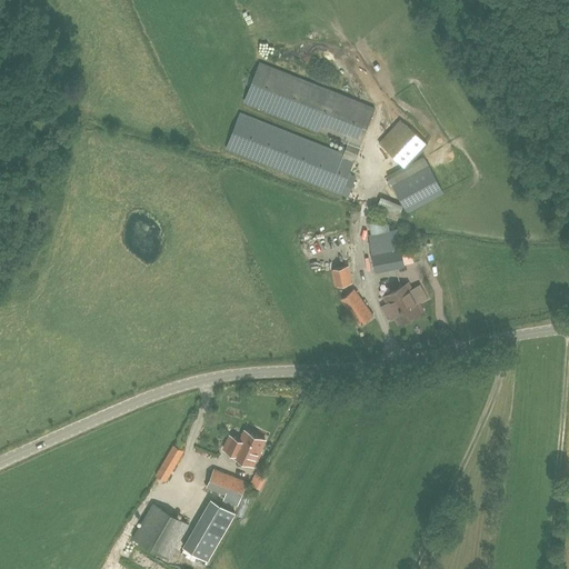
[(348,142),(343,155),(239,113),(226,148),(348,196),(356,177),(348,175),(355,160),(356,160),(360,147),(360,146),(376,108),(260,62),(245,101),(348,142)]
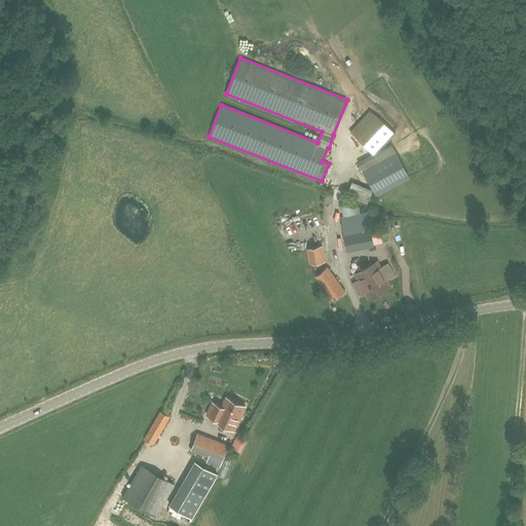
[(379,118),(359,140),(376,156),(397,135),(379,118)]
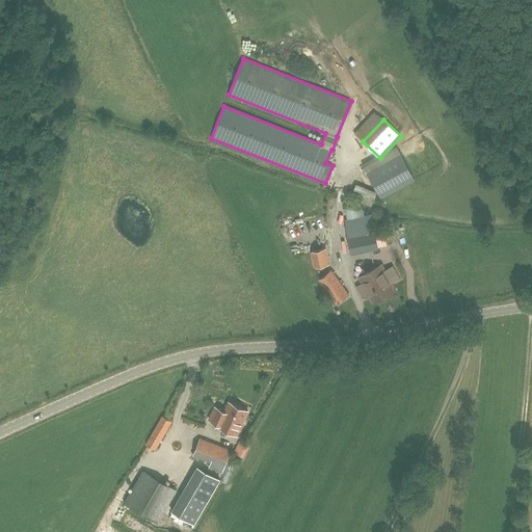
[(380,198),(415,180),(401,155),(367,174),(380,198)]
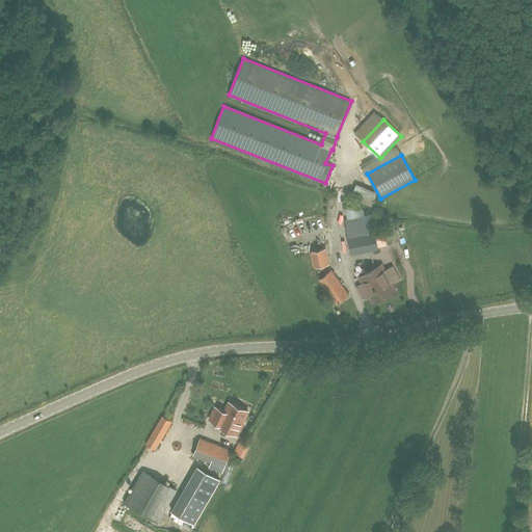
[(352,192),(365,196),(368,187),(354,184),(352,192)]
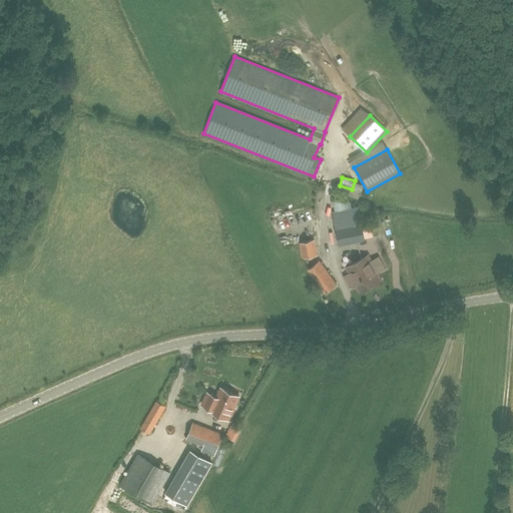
[(346,198),(343,199),(343,197),(339,197),(332,198),(335,211),(333,212),(339,244),(365,240),(359,207),(352,208),(350,201),(348,201),(348,200),(347,200),(346,198)]
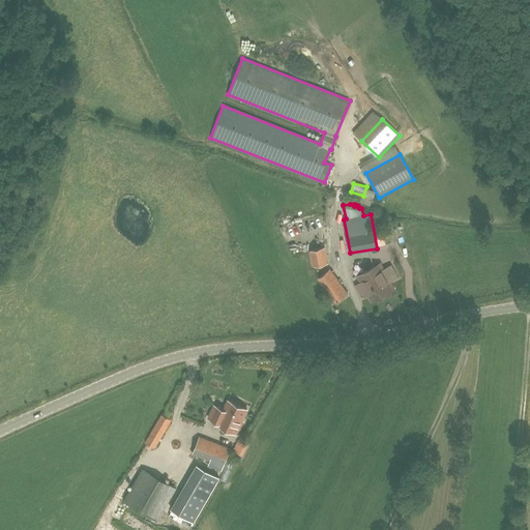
[(36,234),(31,232),(25,247),(31,249),(36,234)]
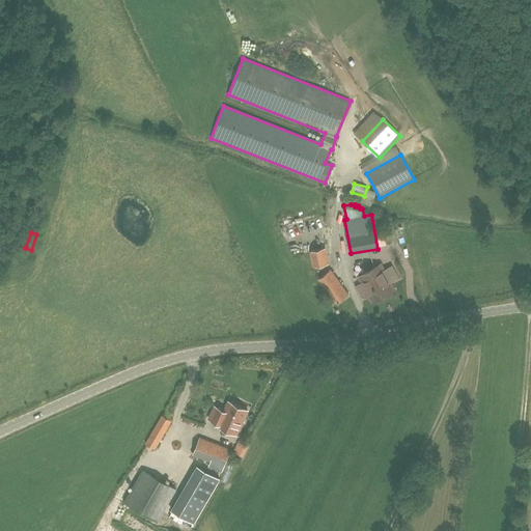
[(325,249),(310,251),(313,267),(328,263),(325,249)]
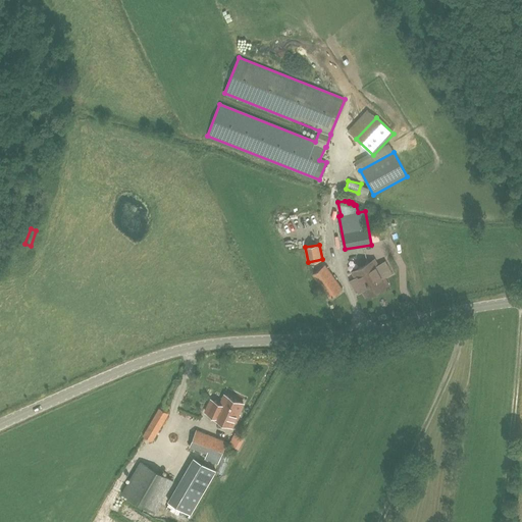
[(388,284),(374,259),(352,271),(366,297),(388,284)]
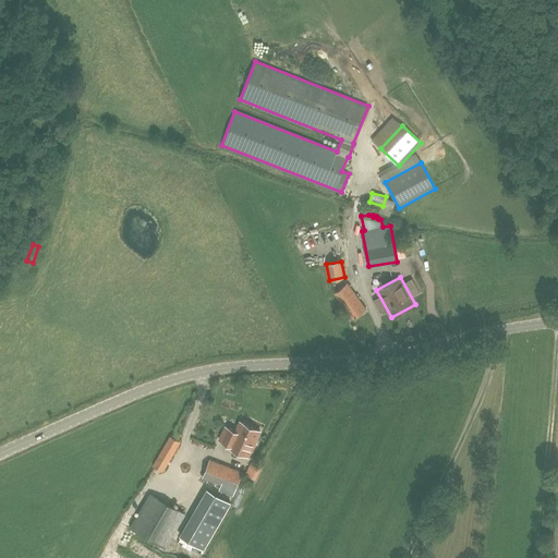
[(347,281),(331,291),(350,318),(365,307),(347,281)]
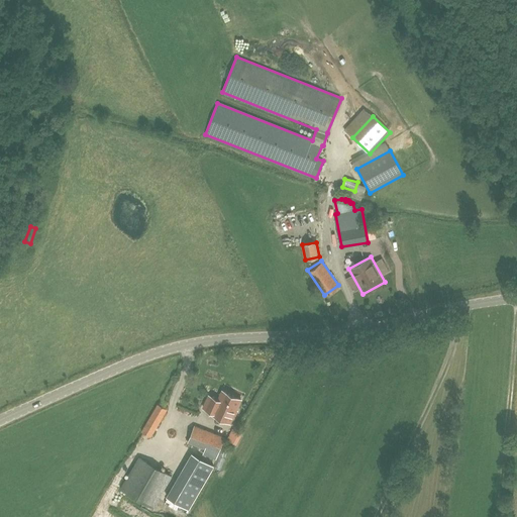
[(238,410),(237,410),(242,399),(222,389),(217,399),(208,395),(202,409),(209,412),(208,414),(231,424),(233,419),(233,420),(238,410)]
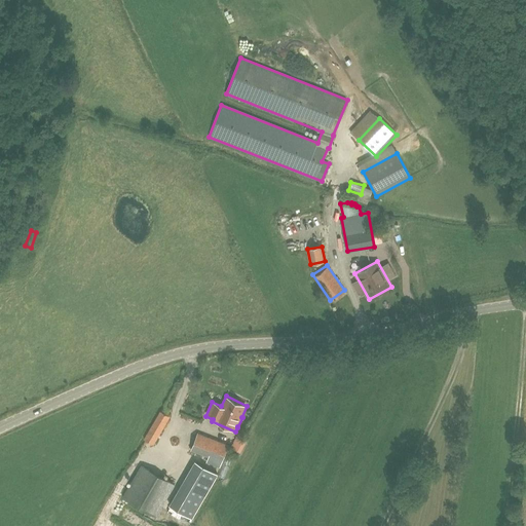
[(160,411),(144,439),(153,444),(170,416),(160,411)]
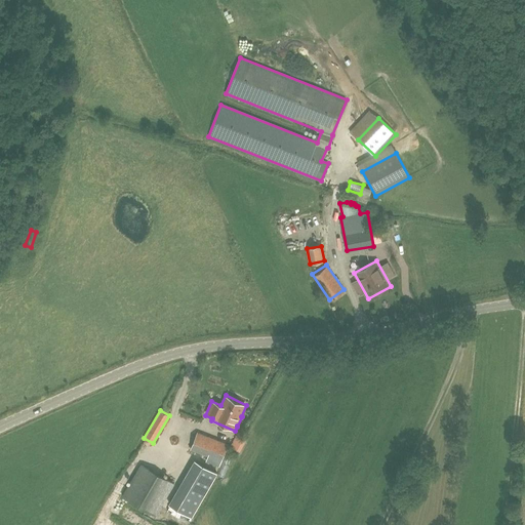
[(215,465),(217,459),(221,461),(228,444),(197,432),(191,449),(211,457),(209,461),(215,465)]
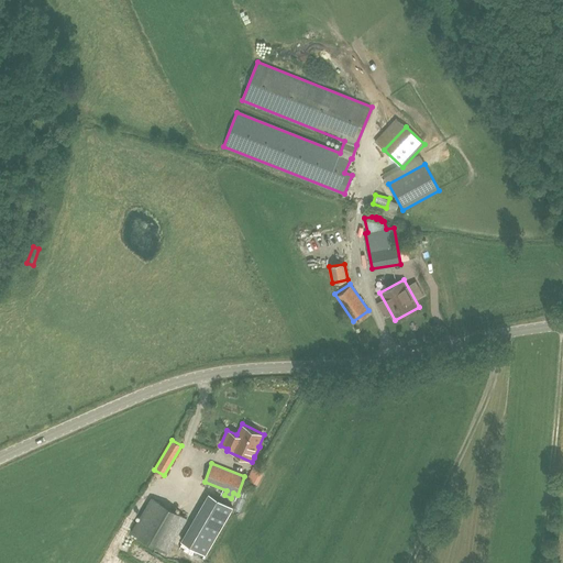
[(257,484),(263,471),(251,466),(245,479),(257,484)]
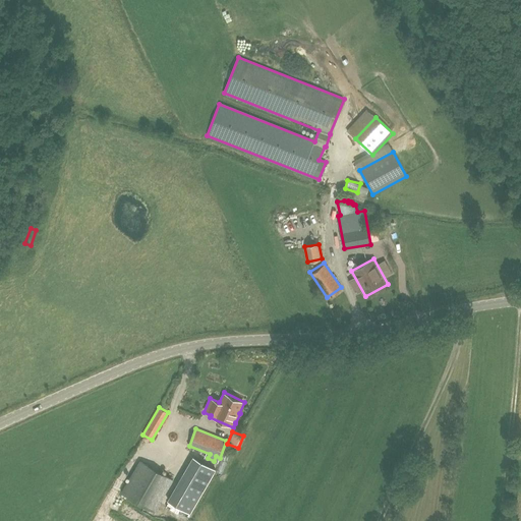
[(190,514),(216,469),(193,457),(168,501),(190,514)]
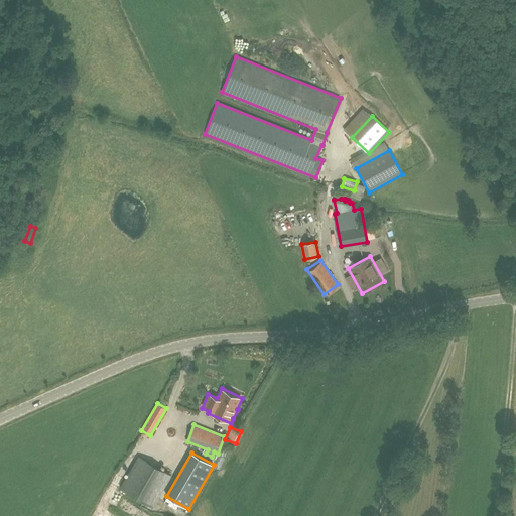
[(139,457),(121,488),(152,507),(171,476),(139,457)]
